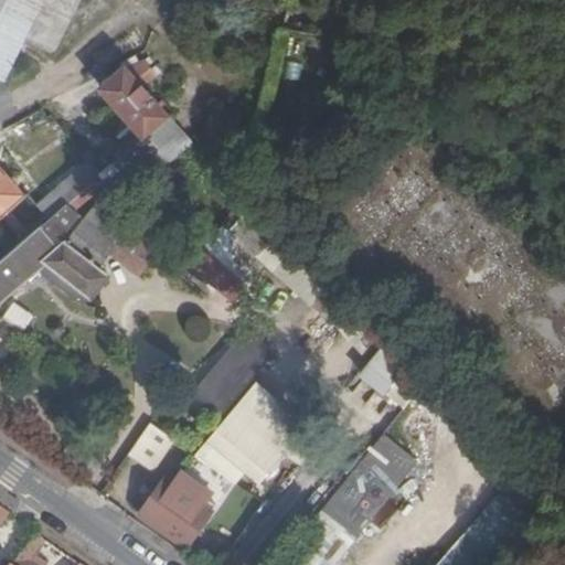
[(0,0),(0,46),(20,56),(28,41),(48,51),(52,51),(56,49),(80,0),(0,0)]
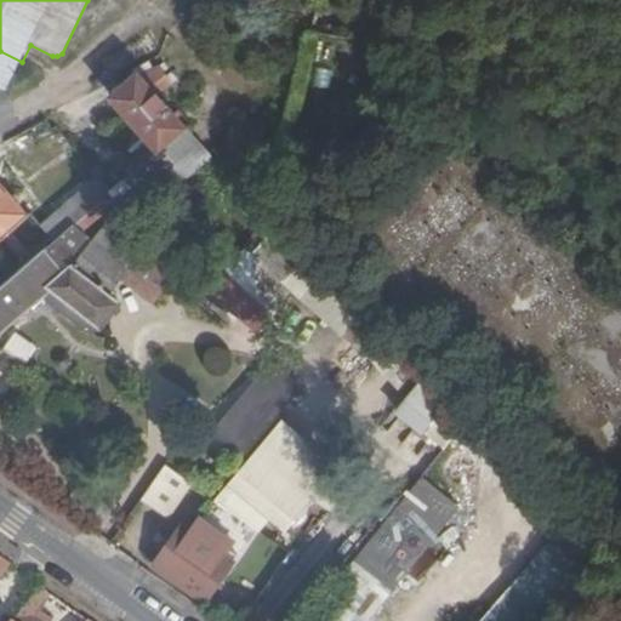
[(0,86),(9,90),(22,62),(0,51),(0,86)]
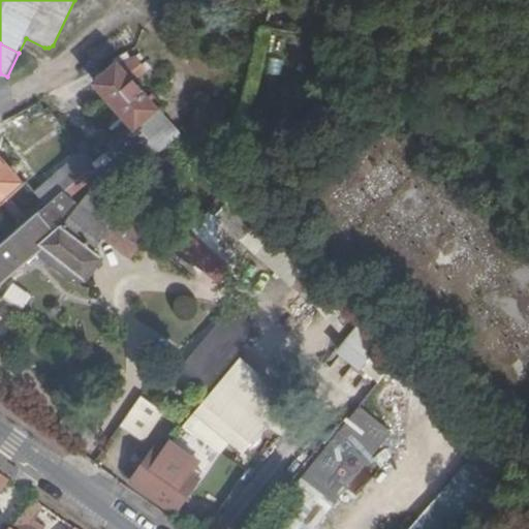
[(111,65),(92,82),(134,131),(160,110),(135,81),(148,70),(133,55),(126,61),(118,53),(107,61),(111,65)]
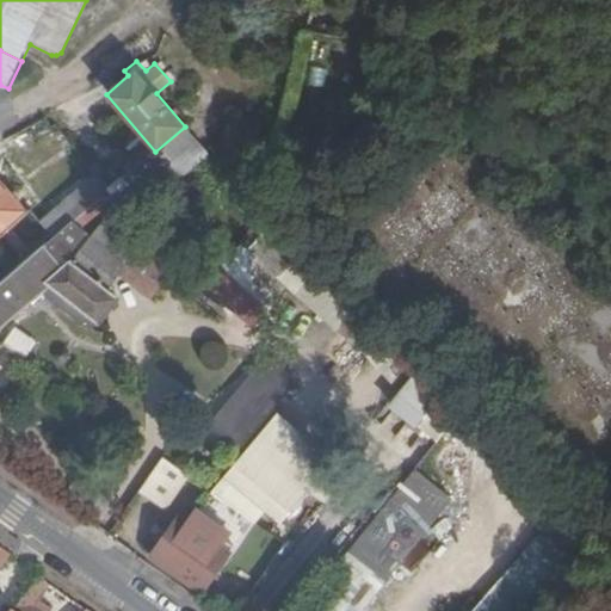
[(110,190),(109,190),(122,205),(137,192),(149,207),(195,168),(207,178),(214,172),(203,160),(209,154),(185,127),(155,152),(110,190)]
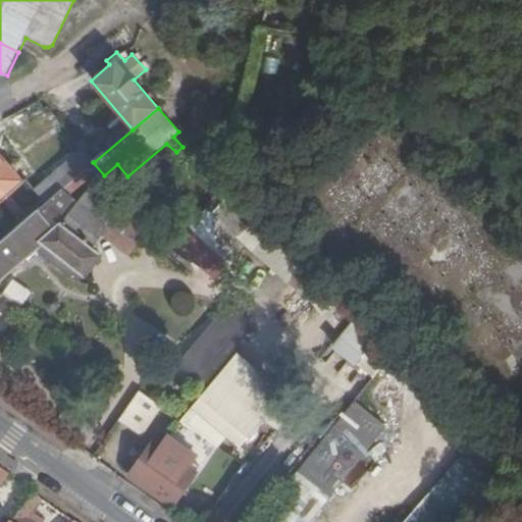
[(46,202),(63,189),(93,162),(81,148),(35,188),(46,202)]
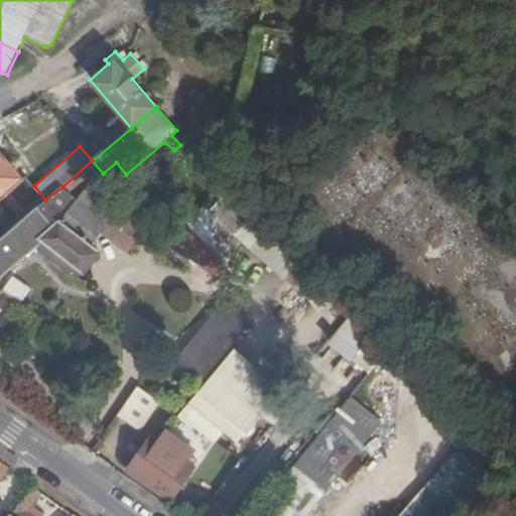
[(0,153),(0,197),(21,176),(0,153)]
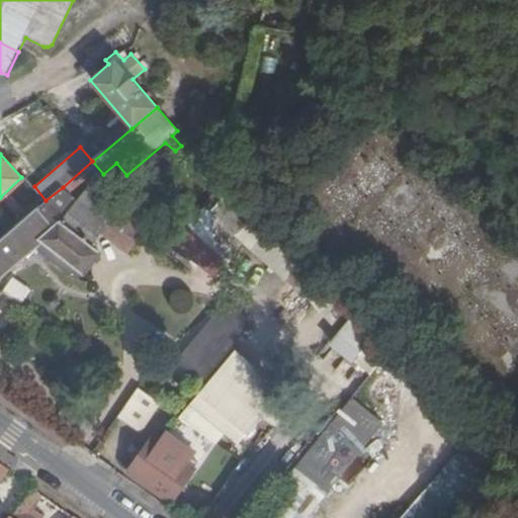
[(173,238),(217,275),(247,241),(238,233),(263,204),(238,181),(219,162),(203,177),(217,189),(204,205),(208,206),(193,225),(188,221),(173,238)]
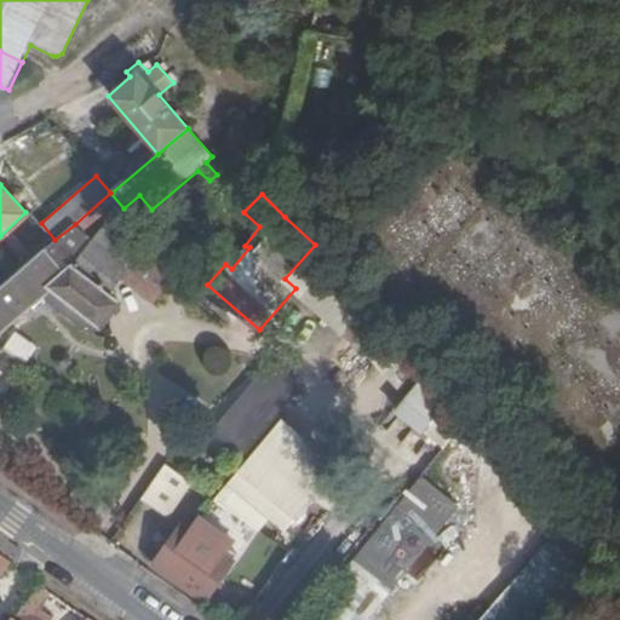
[(0,327),(40,292),(89,328),(99,327),(119,302),(104,291),(115,275),(151,303),(176,269),(167,262),(174,253),(153,235),(145,245),(143,244),(137,251),(105,227),(95,239),(75,224),(55,240),(0,288),(0,327)]
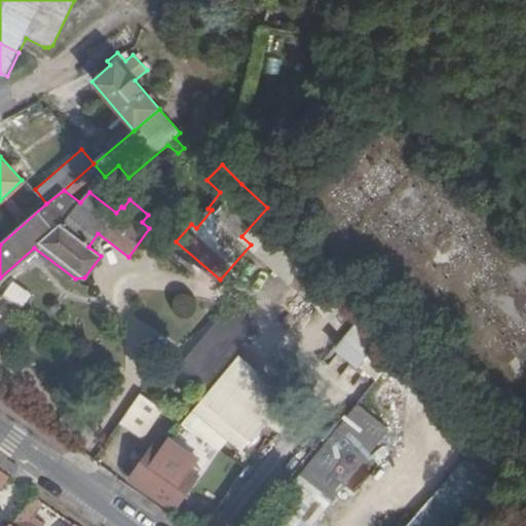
[(4,296),(26,309),(34,295),(13,282),(4,296)]
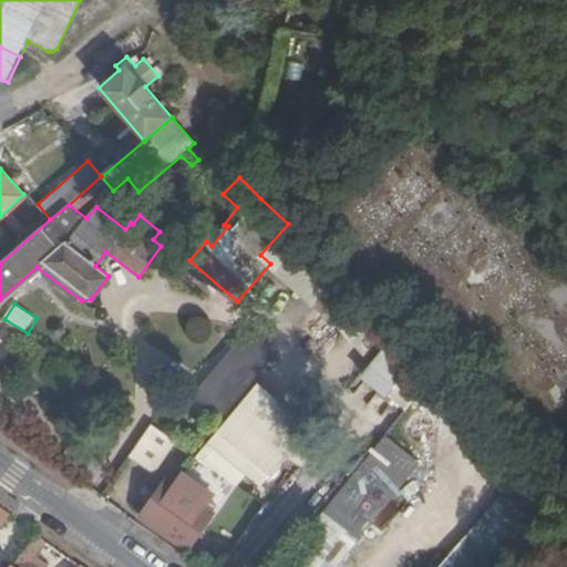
[(381,338),(351,305),(332,322),(363,354),(381,338)]
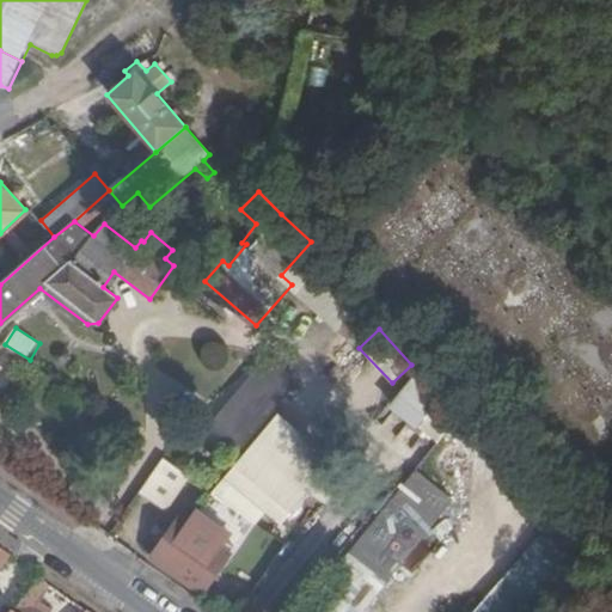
[(453,424),(409,389),(393,408),(438,442),(453,424)]
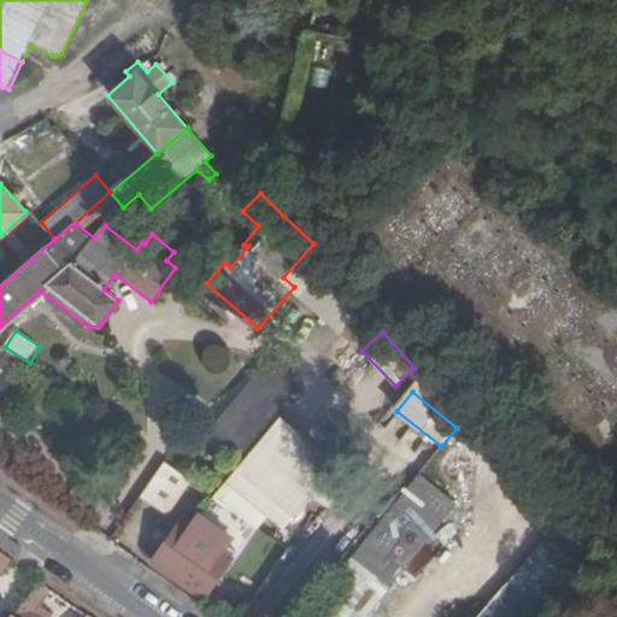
[(225,483),(281,529),(335,464),(280,418),(225,483)]
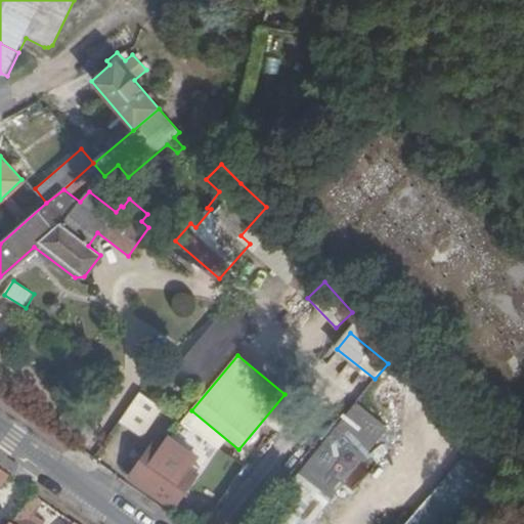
[(135,398),(122,418),(136,430),(151,408),(135,398)]
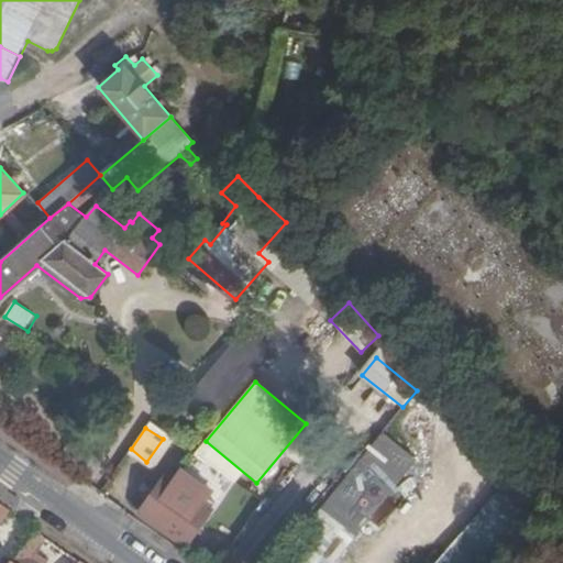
[(496,484),(427,562),(495,562),(548,503),(552,486),(504,438),(476,465),(496,484)]
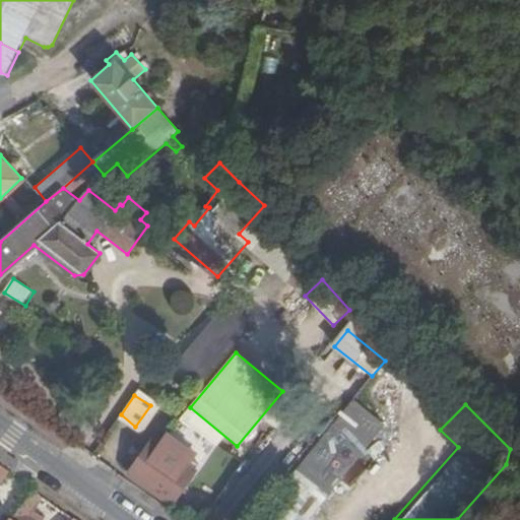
[(313,485),(327,497),(329,495),(366,449),(334,424),(296,471),(313,485)]
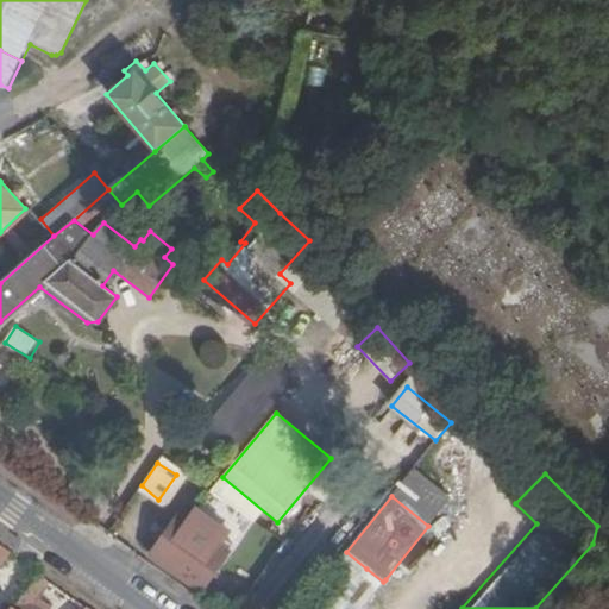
[(159,541),(150,556),(200,591),(228,550),(221,545),(232,528),(198,506),(188,520),(177,513),(169,527),(162,522),(152,538),(159,541)]
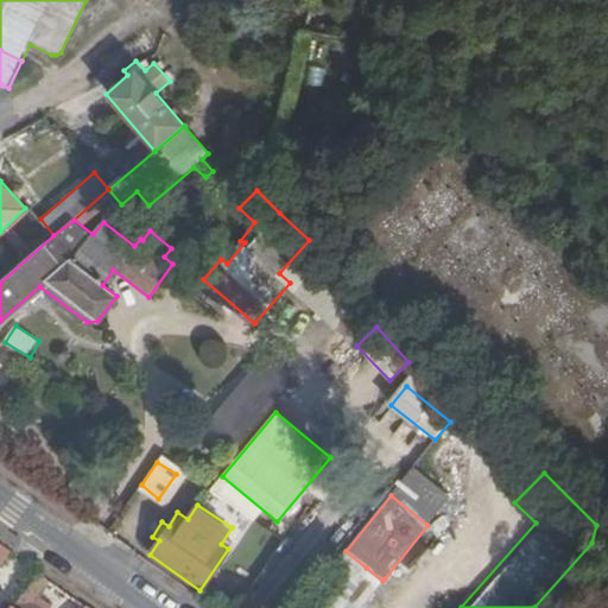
[(0,569),(11,556),(0,548),(0,569)]
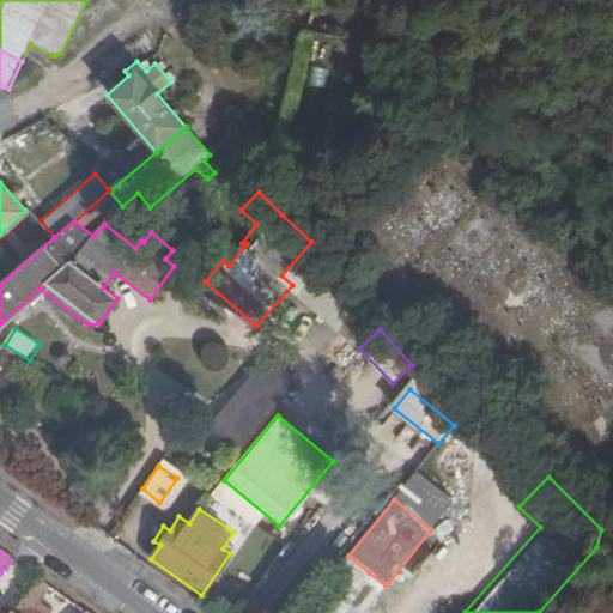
[(369,572),(349,556),(319,593),(339,610),(369,572)]
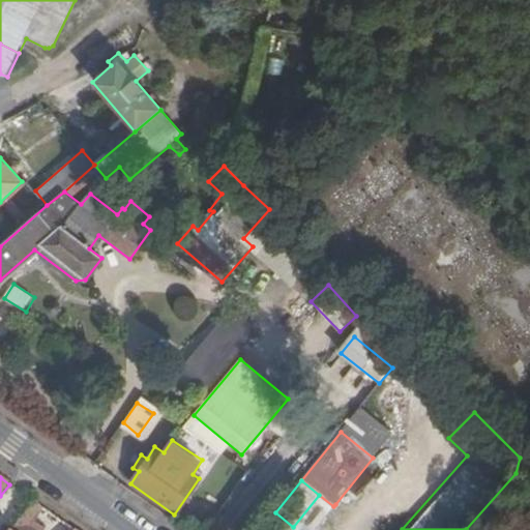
[(319,495),(293,527),(290,529),(322,529),(339,507),(335,504),(333,506),(319,495)]
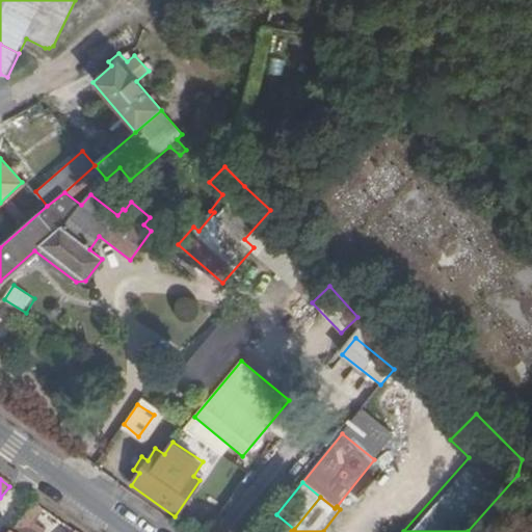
[(34,531),(21,521),(11,531),(34,531)]
